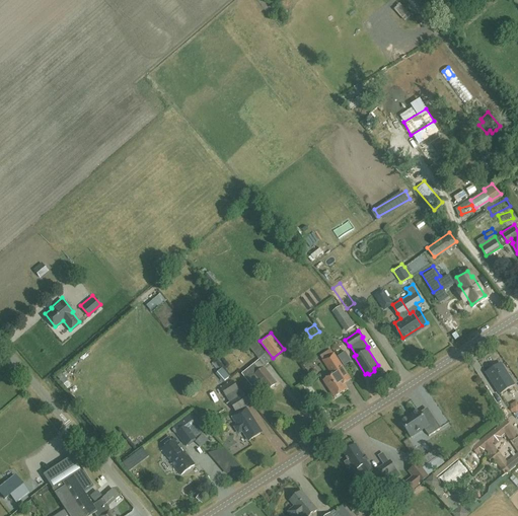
[(257,355),(263,351),(252,337),(246,342),(257,355)]
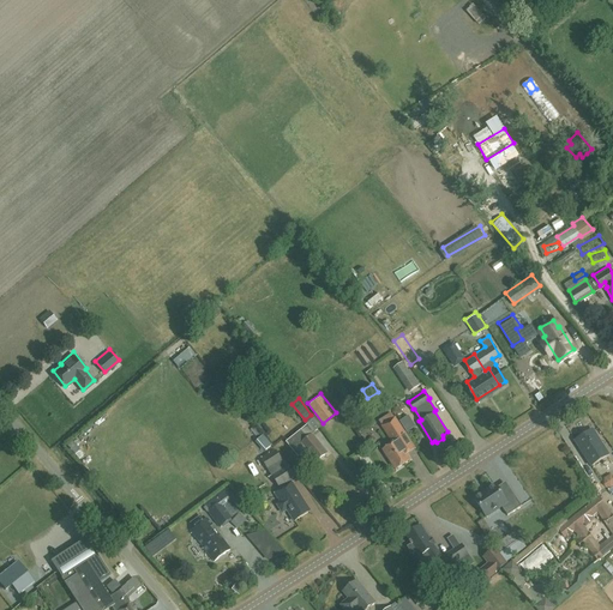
[(394,466),(409,457),(406,451),(414,446),(406,432),(394,414),(379,423),(391,440),(382,446),(394,466)]
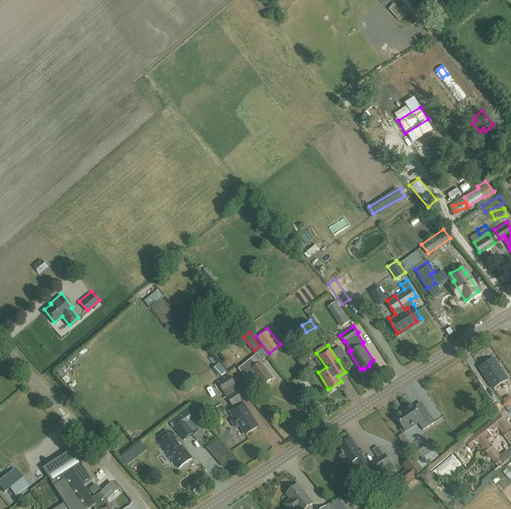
[(262,383),(271,375),(254,353),(238,366),(248,378),(254,373),(262,383)]
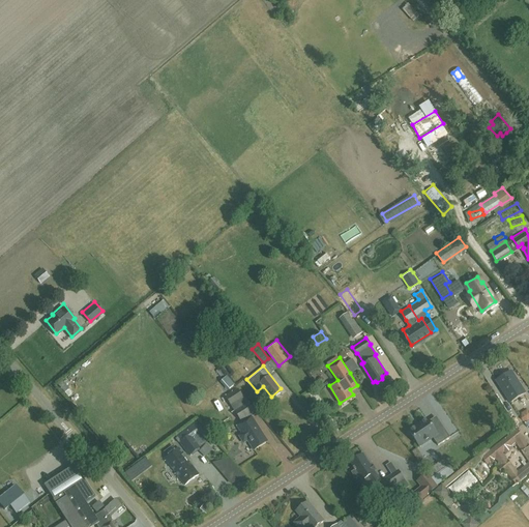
[(509,400),(524,390),(510,369),(496,378),(509,400)]
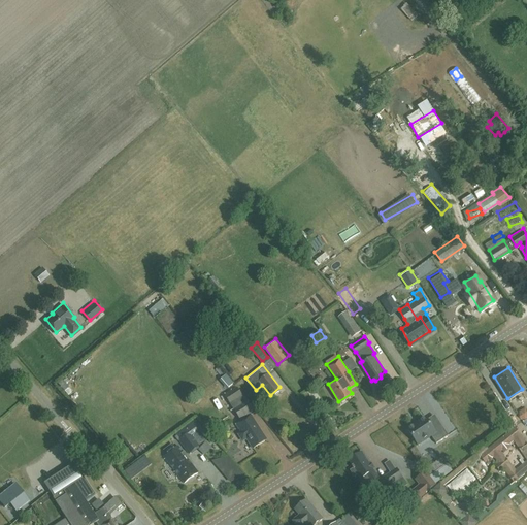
[(254,408),(246,397),(241,393),(235,385),(223,393),(232,406),(240,419),(254,408)]
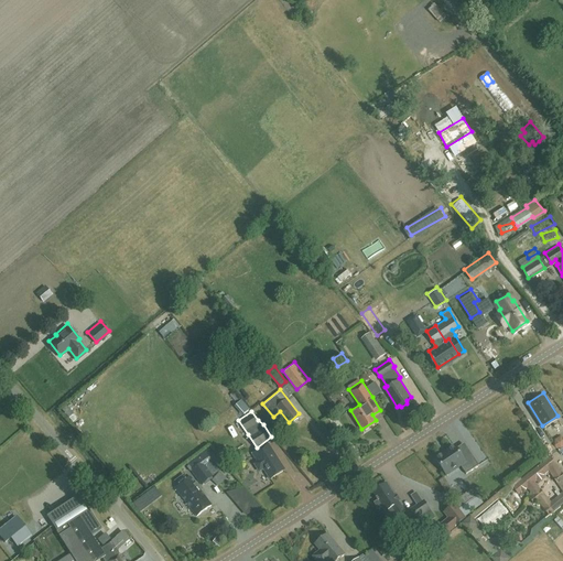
[(236,452),(244,448),(240,442),(233,446),(236,452)]
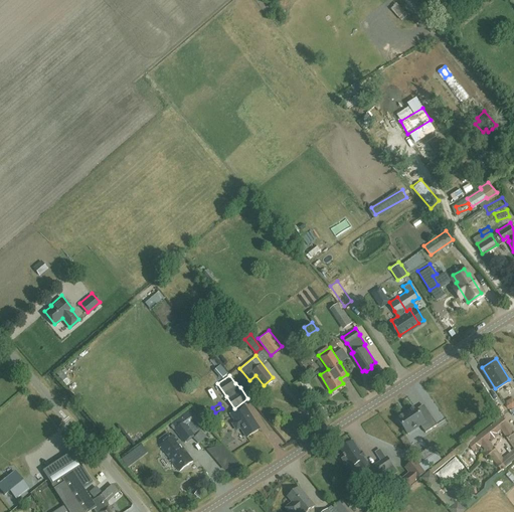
[(238,406),(229,412),(234,419),(231,421),(235,428),(239,425),(245,435),(259,427),(247,409),(243,403),(238,406)]
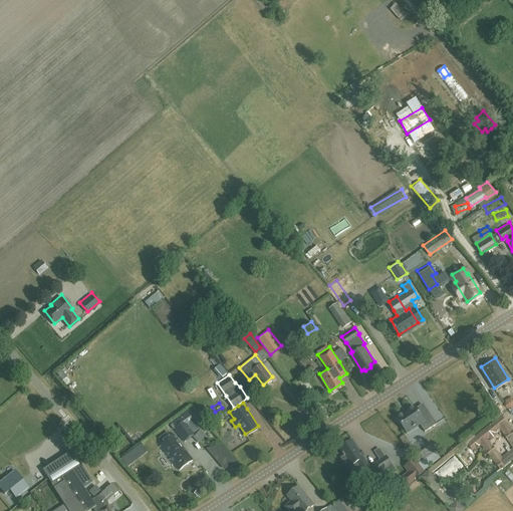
[(414,405),(396,416),(406,431),(419,422),(424,430),(436,422),(428,410),(421,415),(414,405)]
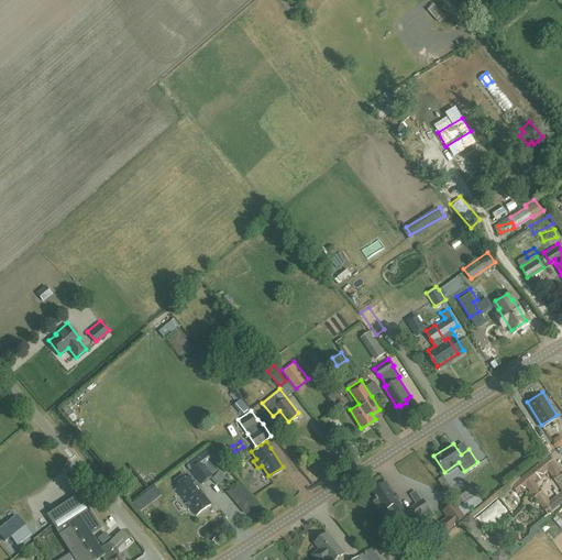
[(212,472),(206,462),(215,457),(211,452),(207,446),(187,461),(191,465),(190,468),(200,481),(212,472)]
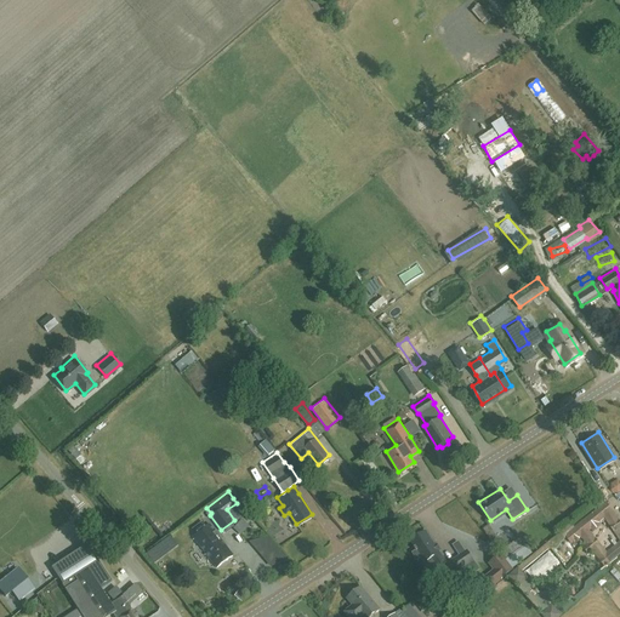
[(596,509),(573,527),(603,565),(619,550),(619,521),(602,495),(591,503),(596,509)]
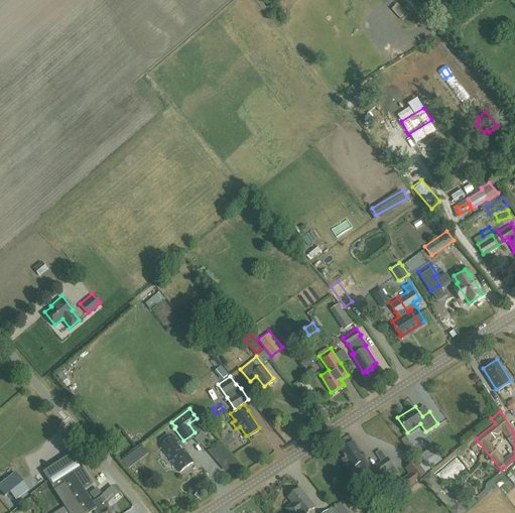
[(178,470),(192,460),(173,433),(159,443),(178,470)]
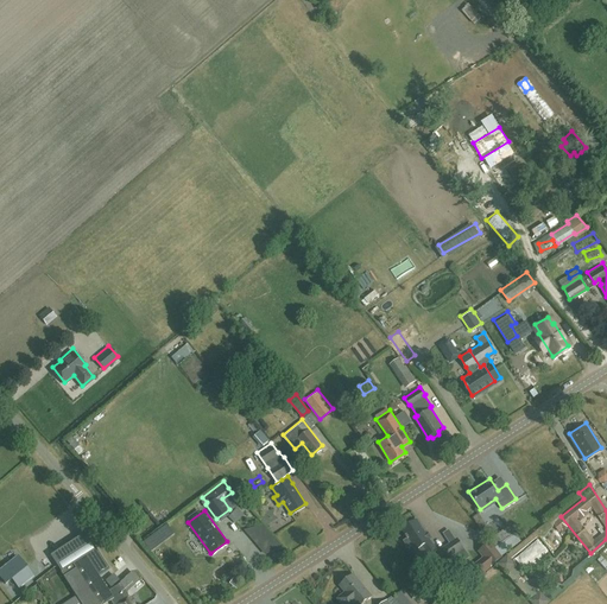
[(435,547),(416,519),(402,527),(406,534),(405,535),(406,538),(404,539),(408,546),(411,544),(419,557),(428,552),(430,555),(435,558),(440,554),(443,560),(462,546),(456,536),(436,550),(435,547)]
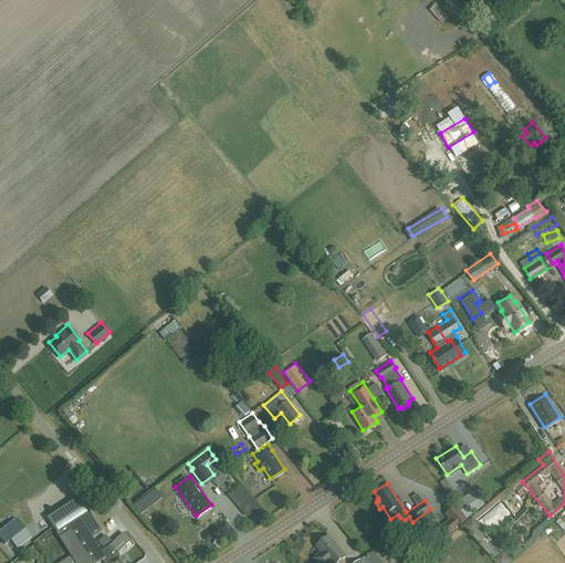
[(156,486),(133,503),(139,511),(163,494),(156,486)]
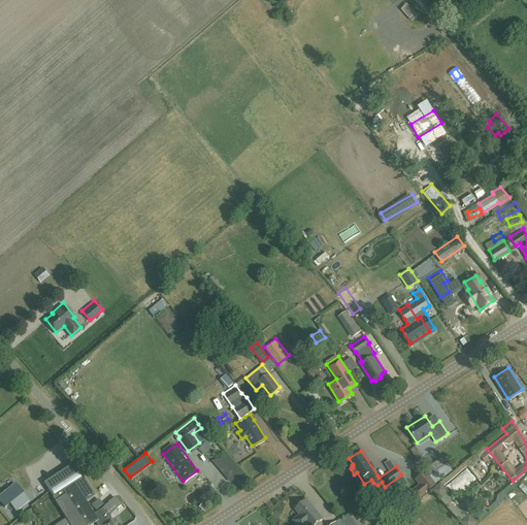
[(430,462),(434,466),(442,460),(438,455),(430,462)]
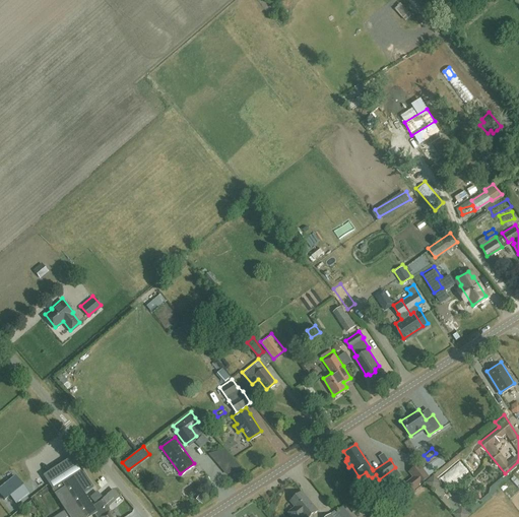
[(109,508),(105,502),(109,499),(105,495),(102,497),(91,503),(83,491),(92,485),(72,453),(42,472),(51,487),(53,491),(62,505),(66,511),(69,516),(84,516),(92,512),(93,511),(96,516),(109,508)]
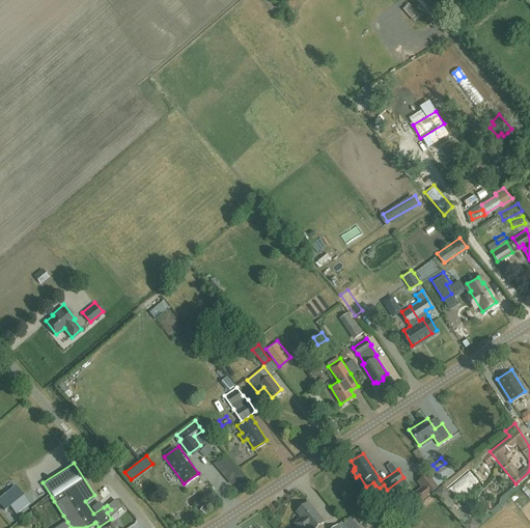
[(458,494),(475,477),(467,469),(450,485),(458,494)]
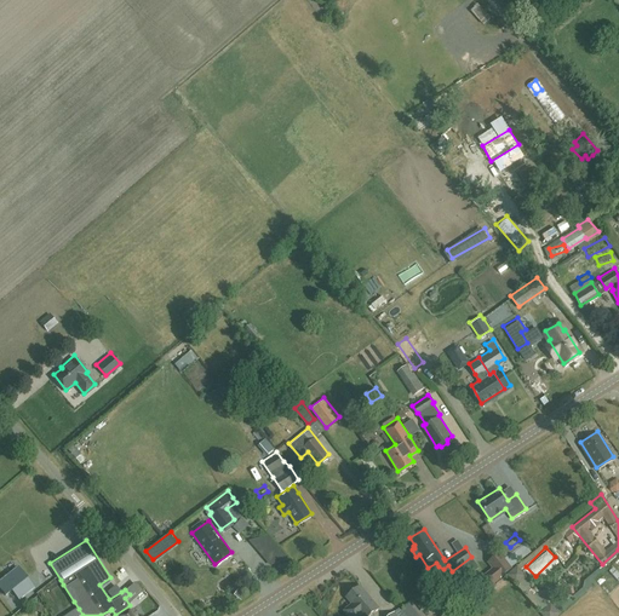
[(493,566),(486,573),(493,581),(510,568),(497,551),(487,559),(493,566)]
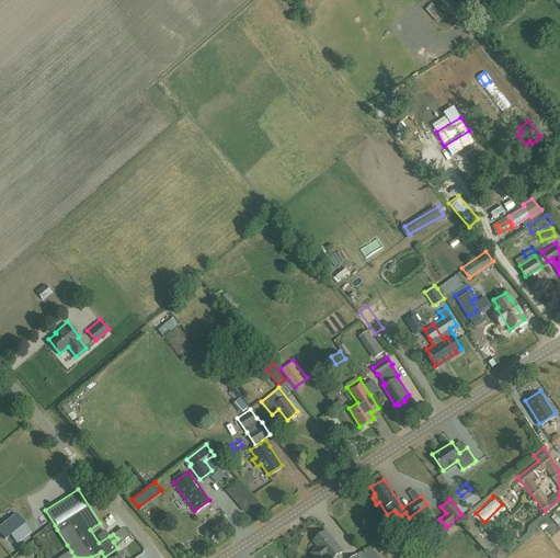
[(0,531),(3,535),(10,531),(16,539),(29,530),(22,521),(14,511),(0,522),(0,531)]
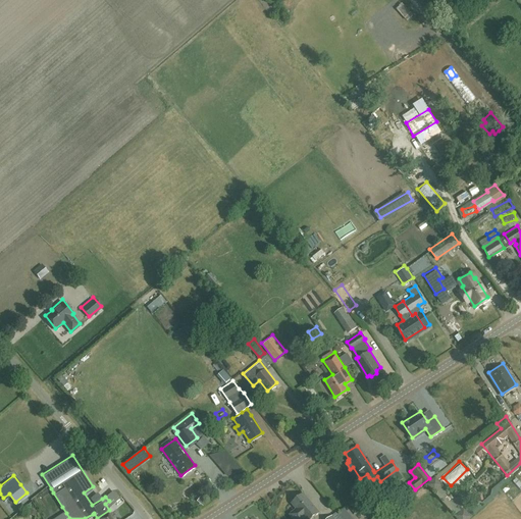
[(505,487),(510,484),(505,475),(499,478),(505,487)]
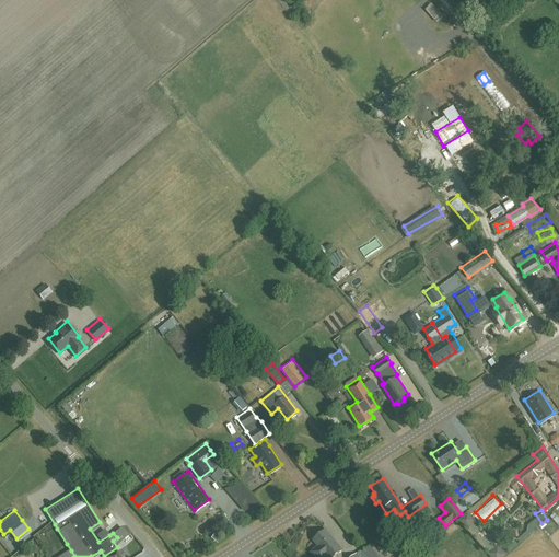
[(473,517),(466,522),(475,531),(480,524),(473,517)]
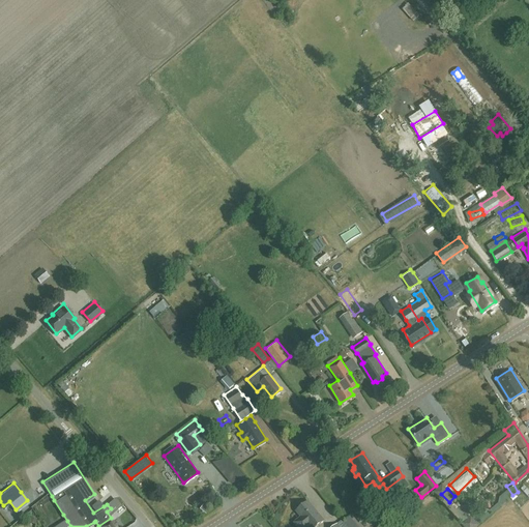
[(114,497),(109,501),(116,507),(120,503),(114,497)]
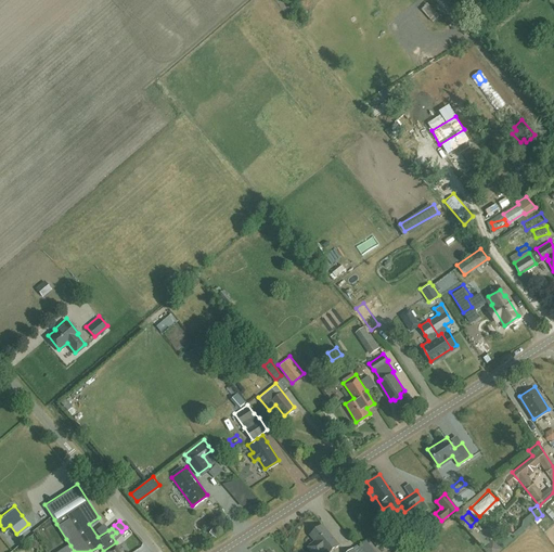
[(100,533),(106,527),(102,522),(95,527),(100,533)]
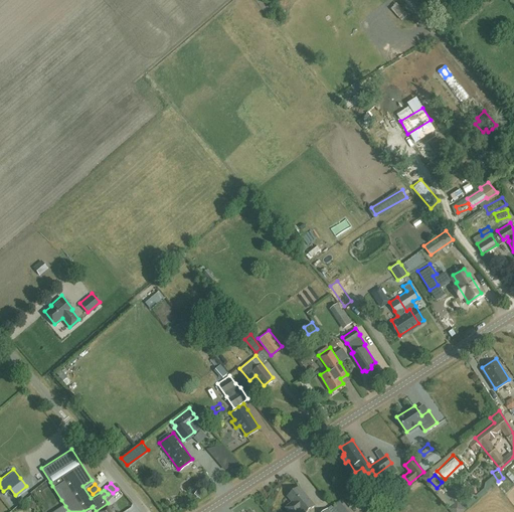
[(294,511),(298,509),(300,511),(303,511),(314,504),(298,485),(295,488),(294,487),(292,486),(287,490),(287,492),(288,493),(287,494),(293,501),(287,505),(292,511),(294,511)]
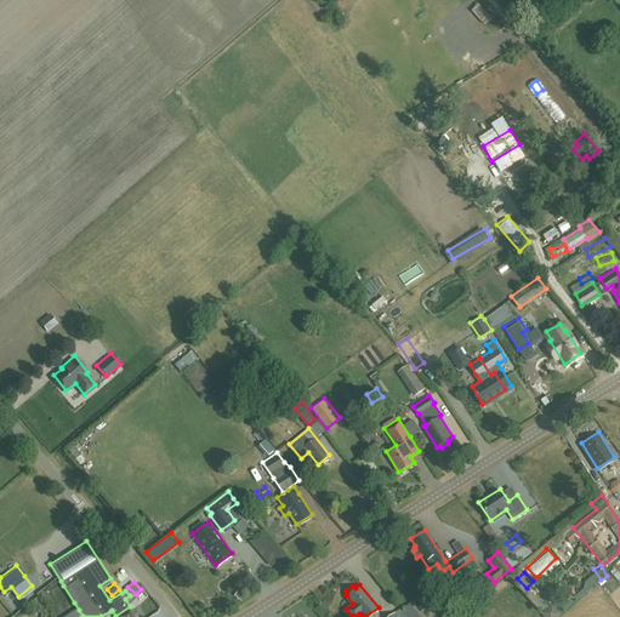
[(137,616),(131,606),(130,606),(115,616),(114,616),(137,616)]
